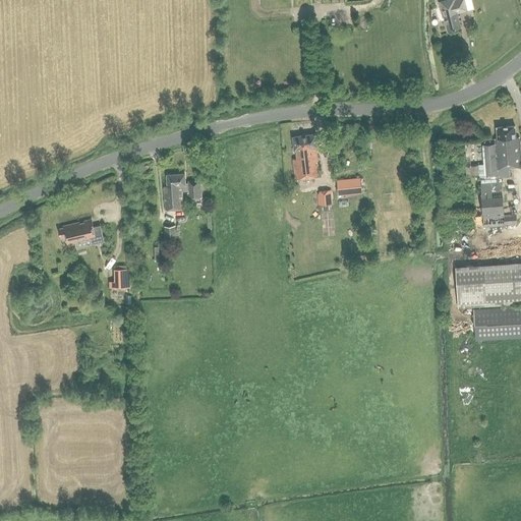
[(448,30),(460,26),(457,13),(466,11),(463,0),(456,0),(455,0),(448,0),(440,2),(444,16),(445,16),(448,30)]
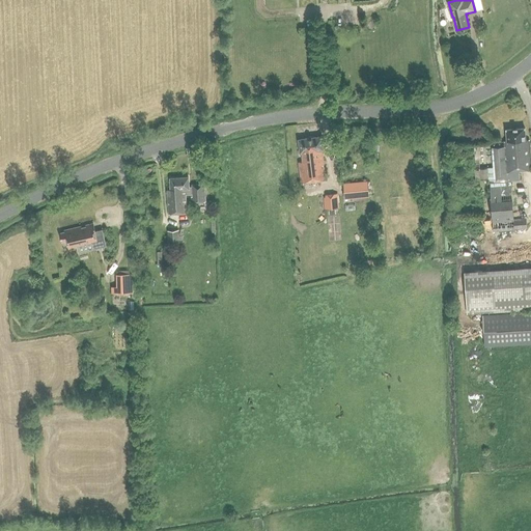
[(510,180),(520,180),(519,169),(530,168),(530,167),(529,140),(526,140),(525,129),(506,130),(507,141),(505,142),(505,147),(492,147),(493,168),(487,168),(479,169),(480,182),(488,180),(488,183),(490,183),(493,227),(523,225),(521,195),(511,196),(510,180)]
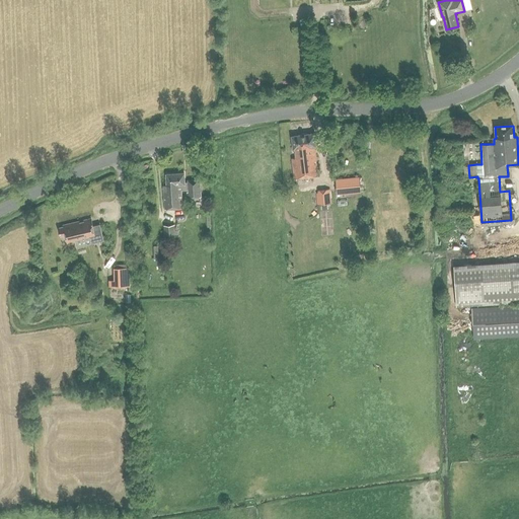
[(314,146),(316,146),(314,133),(292,136),(293,149),(295,149),(296,158),(292,158),(294,177),(317,174),(314,146)]
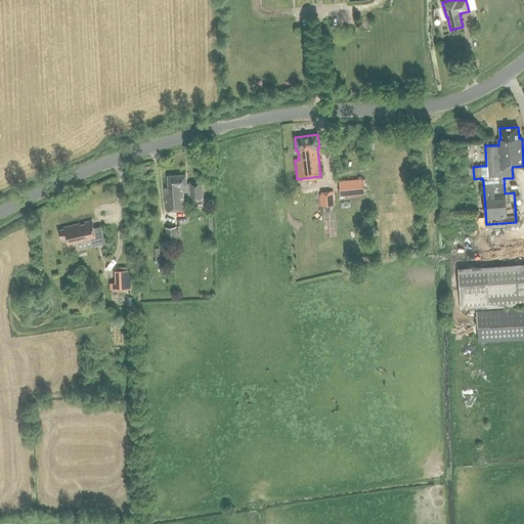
[(167,211),(184,210),(184,192),(188,192),(188,200),(202,200),(201,182),(189,183),(189,184),(186,184),(185,176),(168,177),(169,186),(165,186),(167,211)]
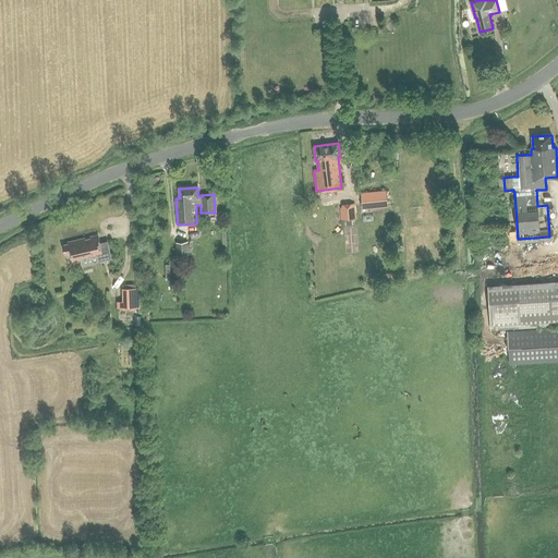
[(388,207),(387,191),(361,193),(362,209),(388,207)]
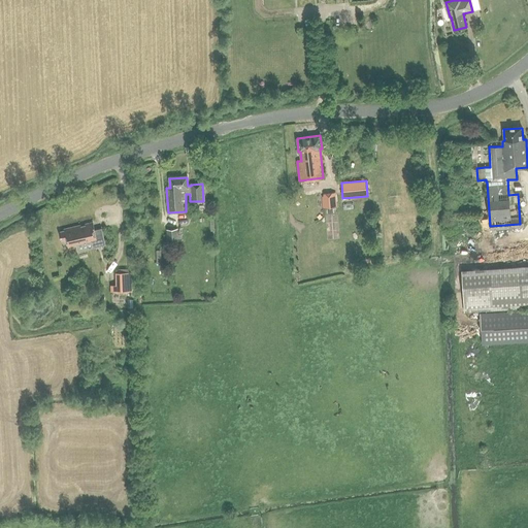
[(323,208),(337,207),(335,193),(324,194),(324,197),(322,197),(323,208)]
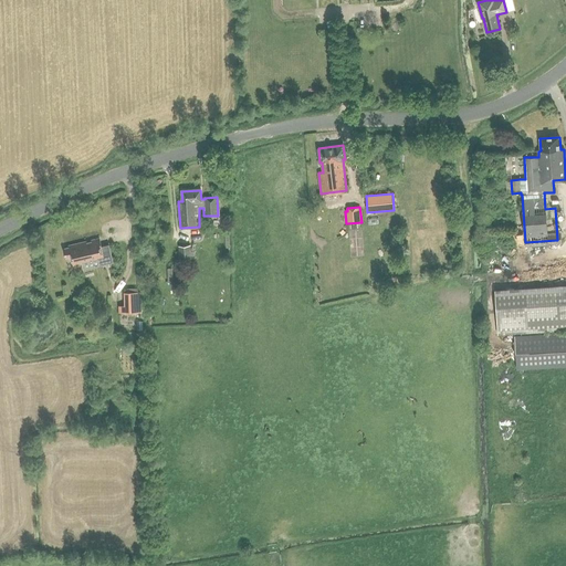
[(64,249),(66,259),(72,257),(74,266),(83,264),(83,261),(98,258),(101,265),(113,262),(108,245),(102,248),(100,239),(92,241),(92,243),(87,244),(86,242),(69,245),(70,248),(64,249)]
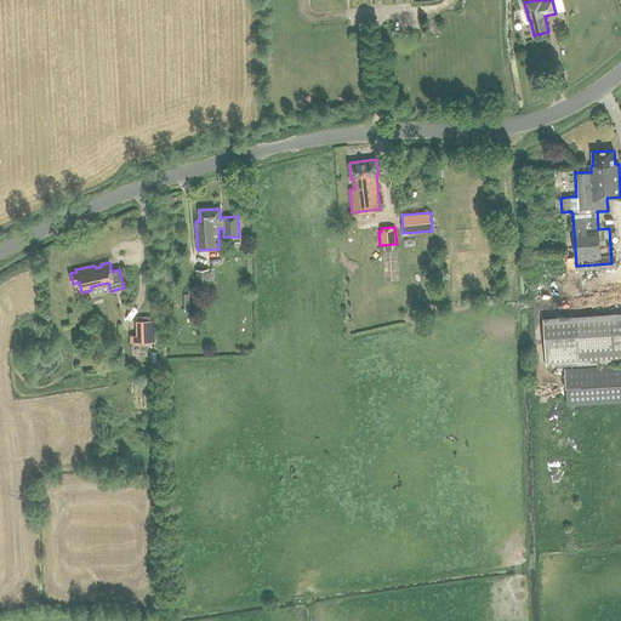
[(197,285),(210,284),(210,269),(197,271),(197,285)]
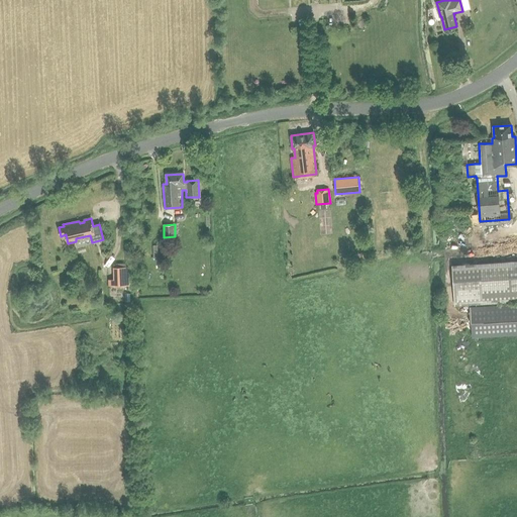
[(169,253),(158,253),(158,245),(153,245),(153,257),(158,256),(158,262),(169,262),(169,253)]
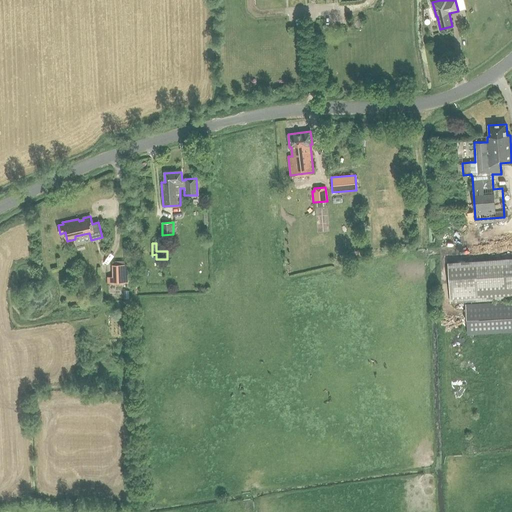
[(511,331),(511,258),(448,262),(450,303),(511,299),(511,300),(466,303),(467,334),(511,331)]
